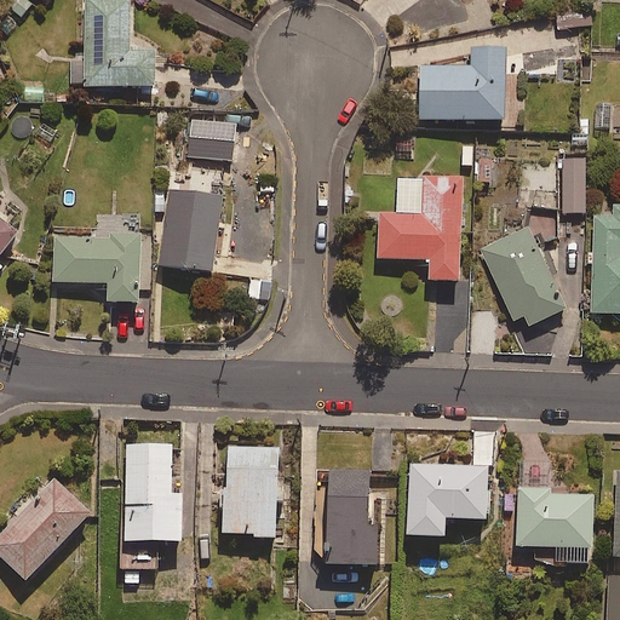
[(130,0),(84,0),(85,59),(72,59),(72,87),(156,87),(156,52),(131,52),(130,0)]
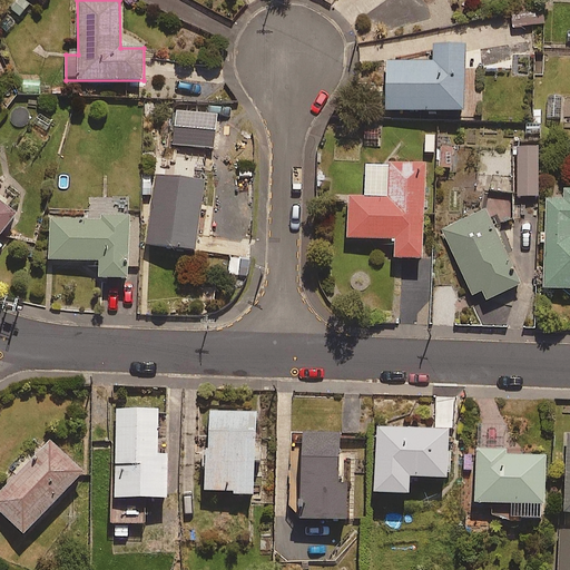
[(544,23),(542,7),(511,10),(513,27),(544,23)]
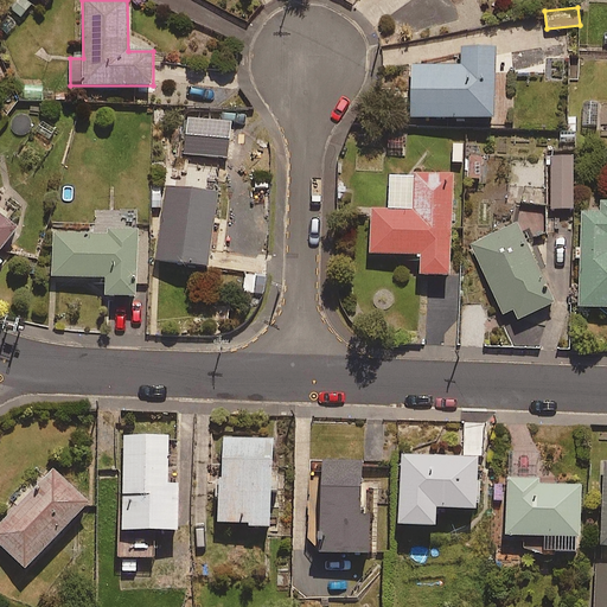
[(496,49),(461,49),(461,66),(413,65),(413,117),(496,119),(496,49)]
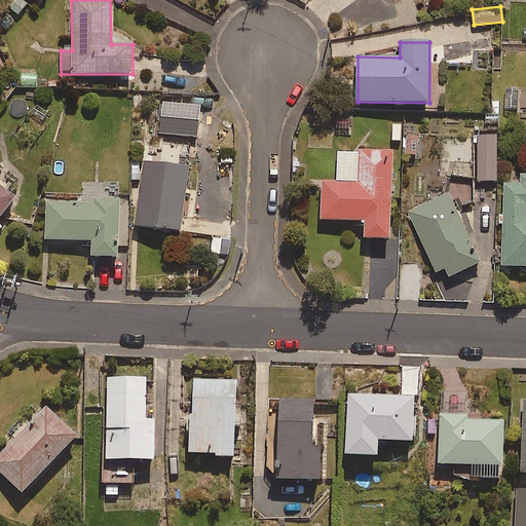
[(497,136),(478,136),(477,181),(496,181),(497,136)]
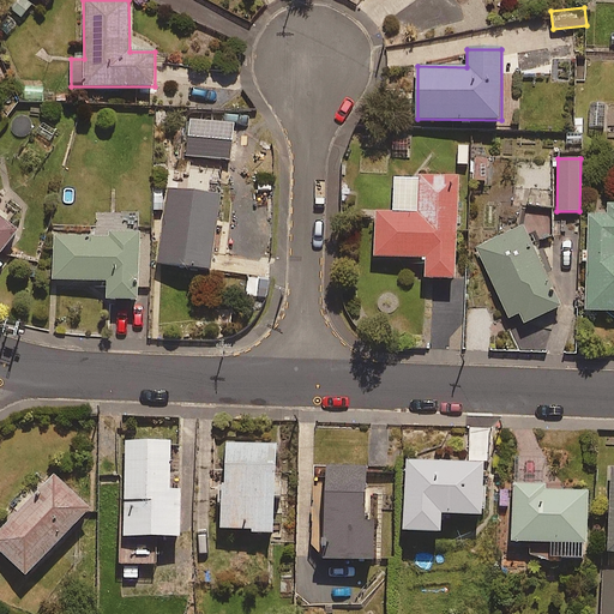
[(551,164),(517,166),(518,206),(552,205),(551,164)]
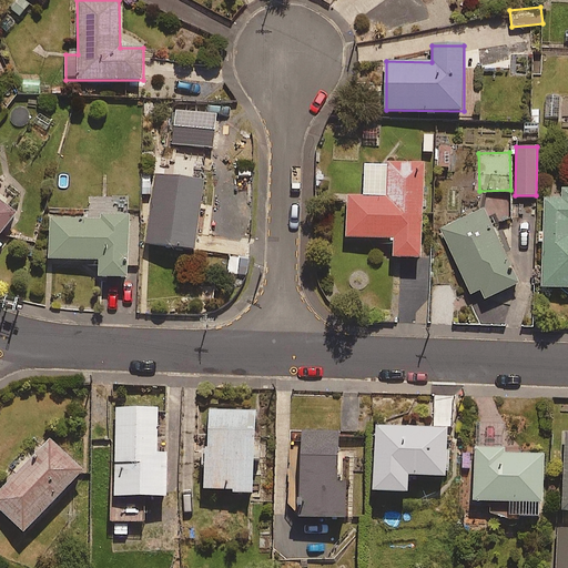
[(425,164),(365,163),(364,196),(348,195),(347,237),(395,239),(394,257),(422,259),(425,164)]
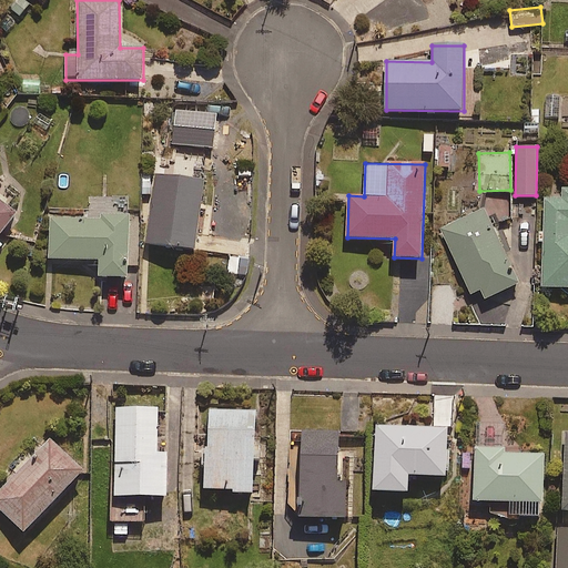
[(204,181),(155,174),(146,244),(195,250),(204,181)]
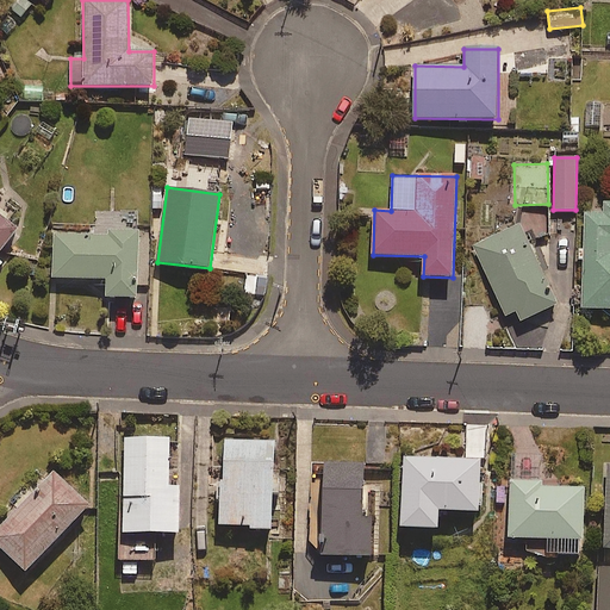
[(0,253),(0,254),(18,230),(13,226),(20,218),(16,215),(22,206),(10,197),(7,200),(0,194),(0,253)]
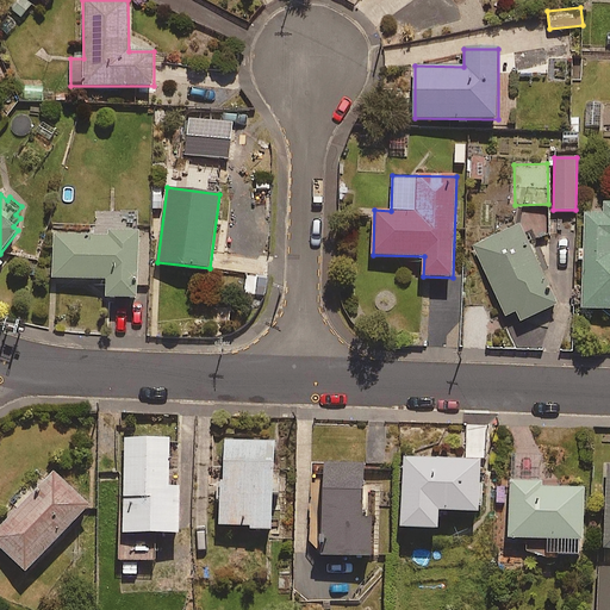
[(609,309),(609,201),(603,203),(602,215),(585,215),(583,309),(609,309)]
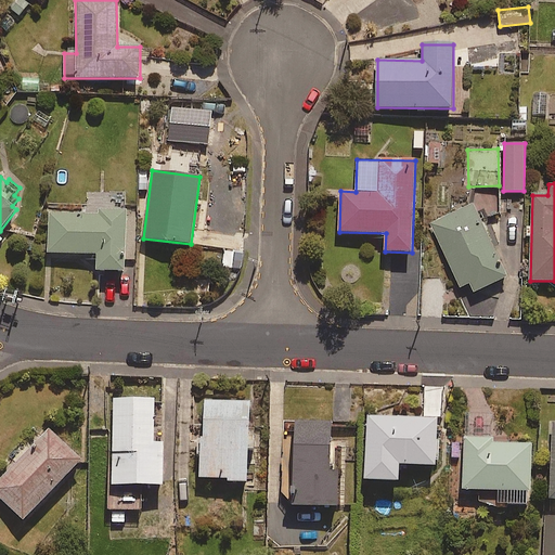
[(506,279),(475,205),(431,222),(459,287),(469,283),(474,293),(506,279)]
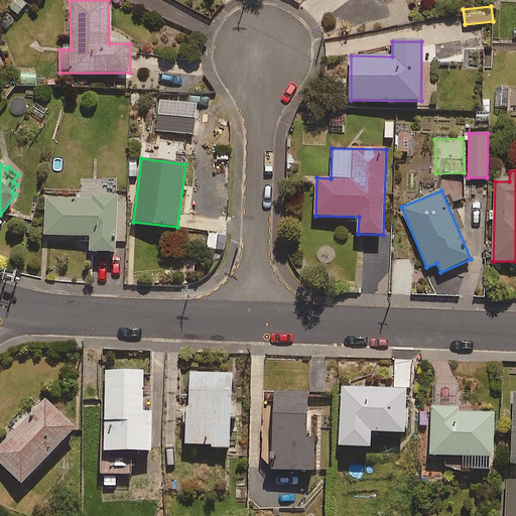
[(117,252),(118,200),(45,198),(45,236),(90,237),(90,252),(117,252)]
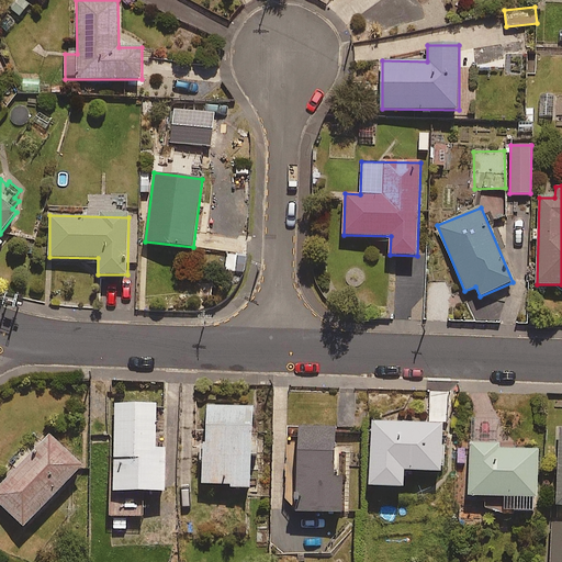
[(127,530),(128,516),(143,517),(144,492),(165,493),(166,449),(156,449),(157,405),(115,404),(113,529),(127,530)]
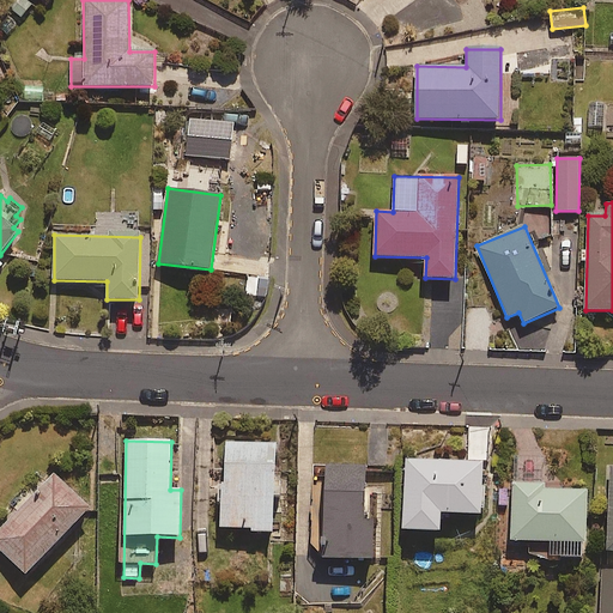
[(273,533),(274,497),(281,497),(283,480),(275,480),(275,444),(223,442),(220,532),(273,533)]
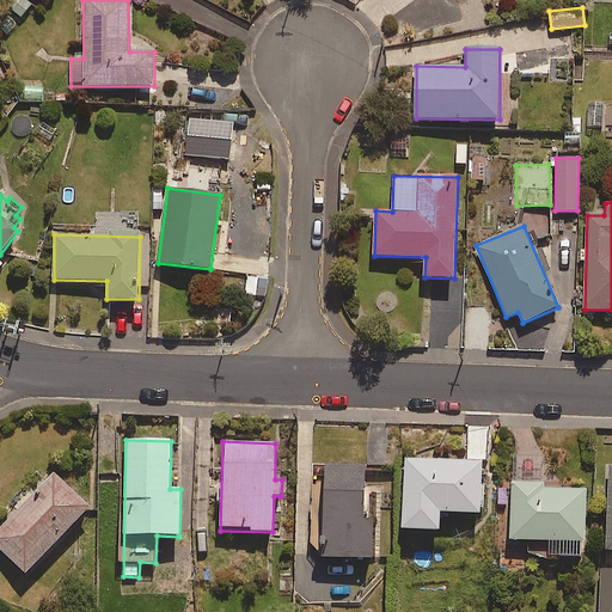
[(483,514),(483,461),(405,460),(405,534),(442,534),(442,514),(483,514)]
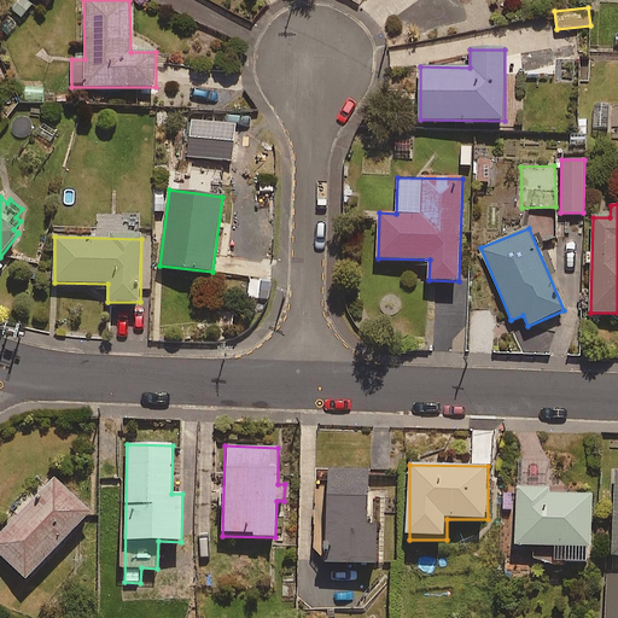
[(369,470),(330,470),(327,564),(377,565),(378,525),(368,525),(369,470)]
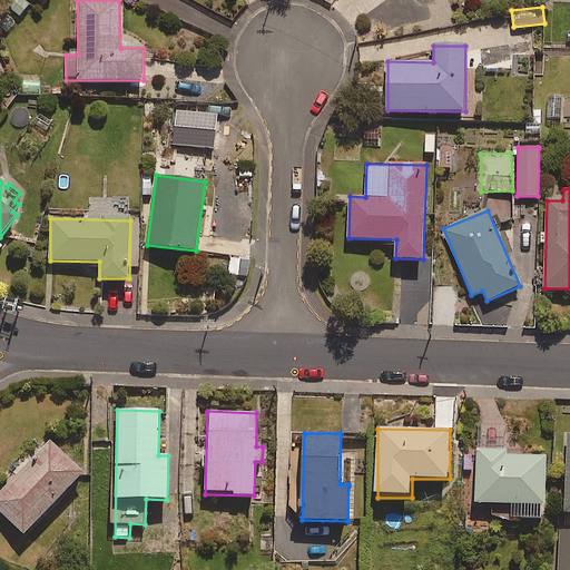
[(82,473),(47,440),(0,490),(0,512),(25,536),(82,473)]
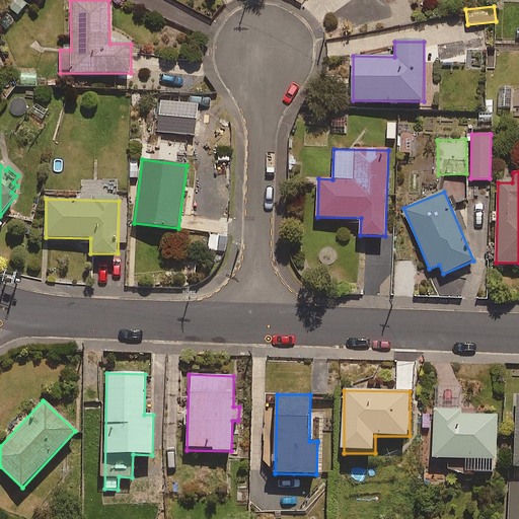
[(493,473),(494,459),(497,459),(498,416),(461,415),(461,410),(435,410),(434,458),(466,459),(466,472),(493,473)]
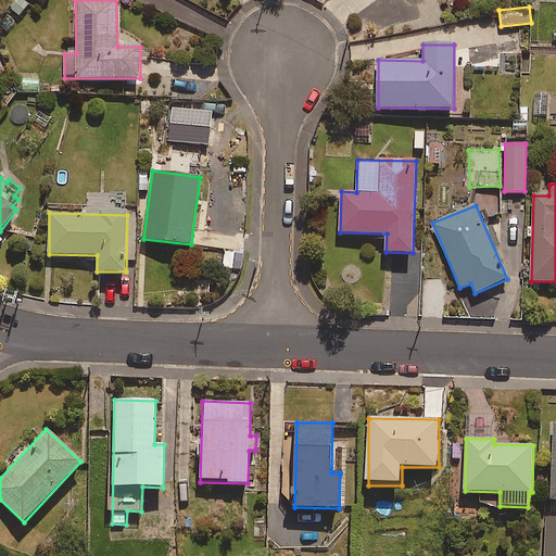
[(555,555),(555,518),(544,518),(543,555),(555,555)]
